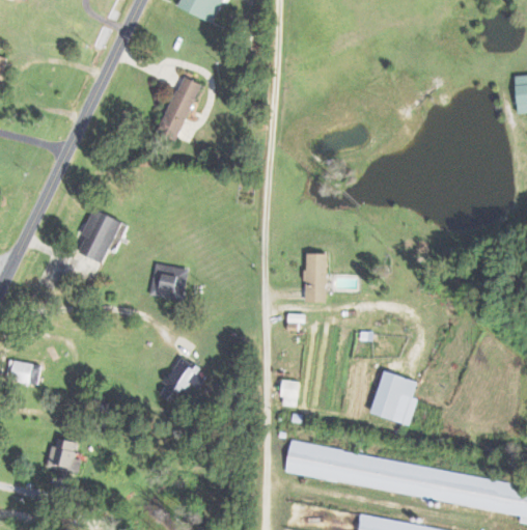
[(213,24),(222,0),(179,0),(176,8),(213,24)]
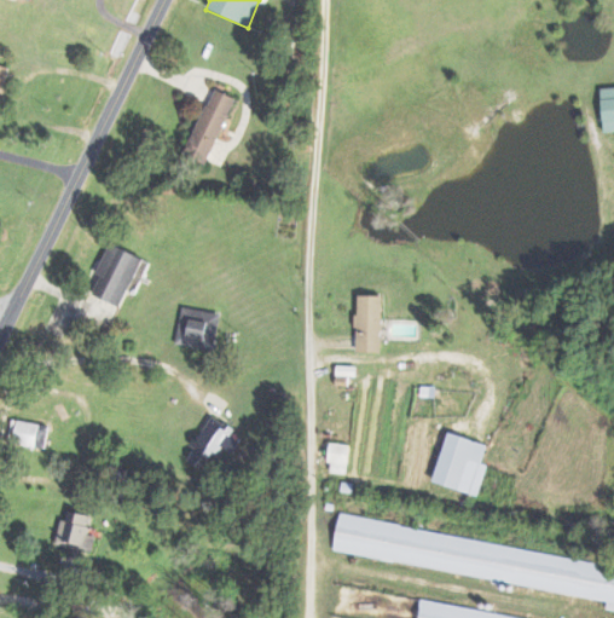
[(613,87),(597,90),(603,134),(613,132),(613,87)]
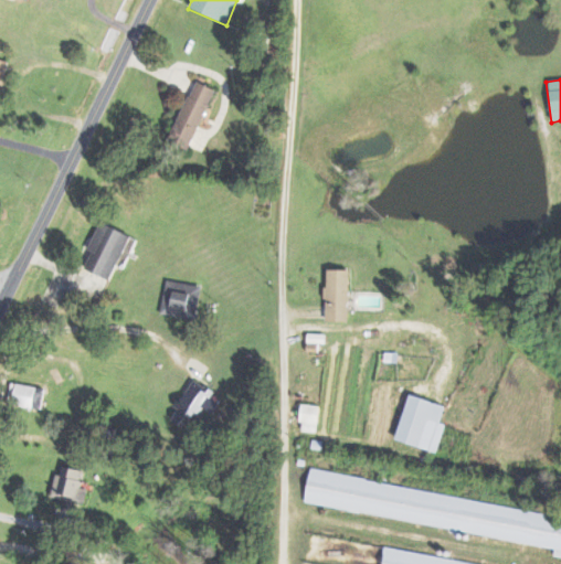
[(167,142),(188,151),(213,91),(192,82),(167,142)]
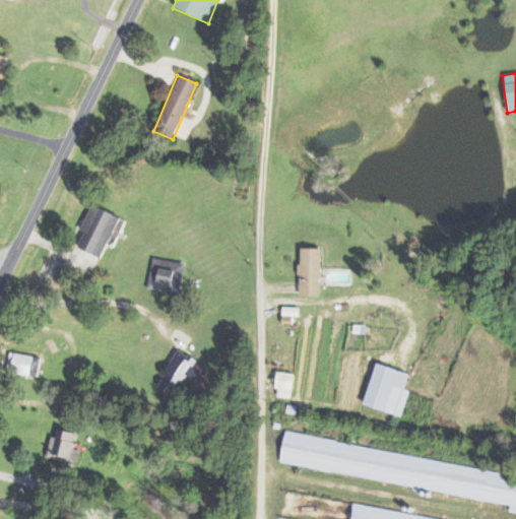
[(75,248),(101,259),(118,218),(89,206),(78,232),(82,233),(75,248)]
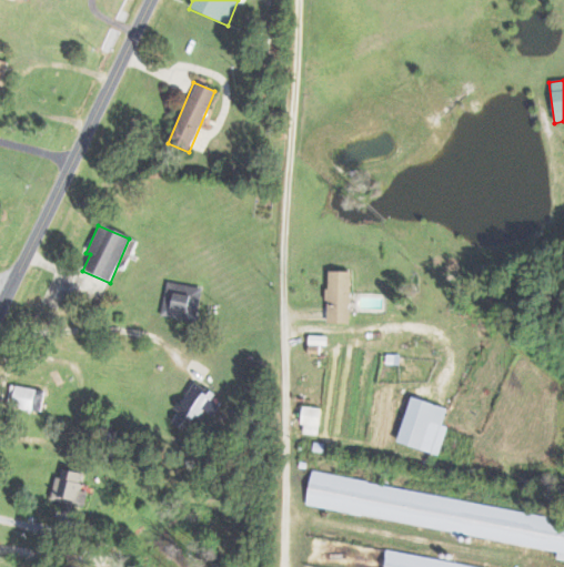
[(325,324),(349,325),(350,273),(326,272),(325,324)]
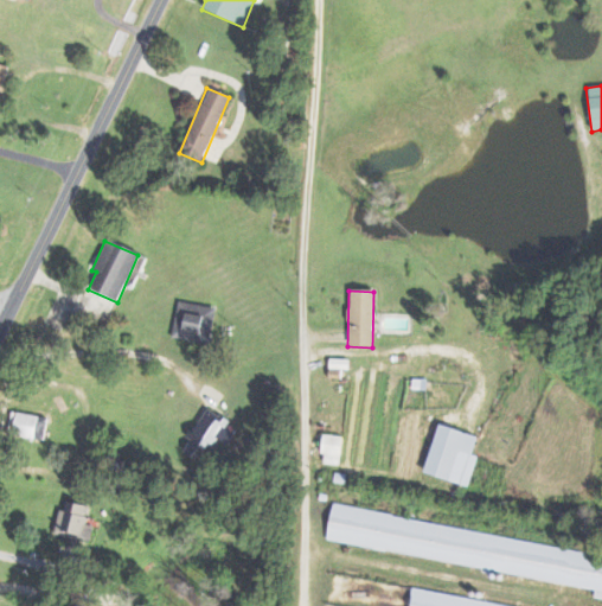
[(211,307),(175,301),(170,339),(205,345),(211,307)]
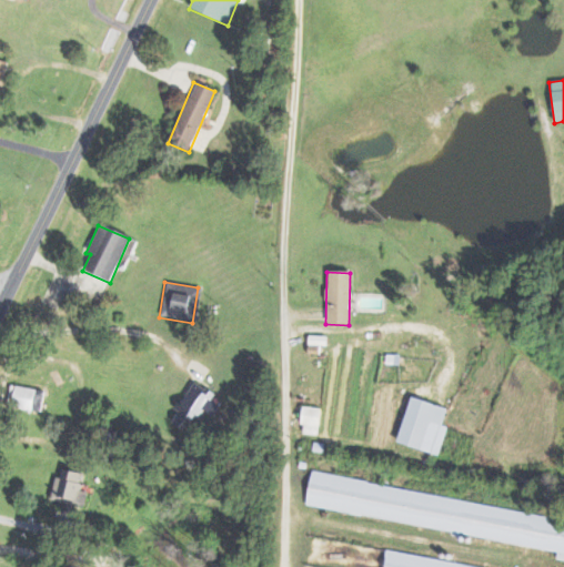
[(325,336),(306,336),(306,355),(319,355),(319,346),(325,347),(325,336)]
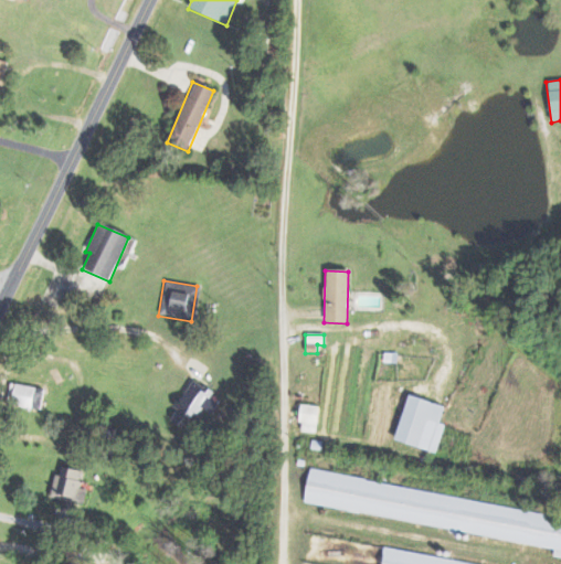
[(214,394),(191,380),(172,410),(175,411),(169,419),(190,433),(214,394)]
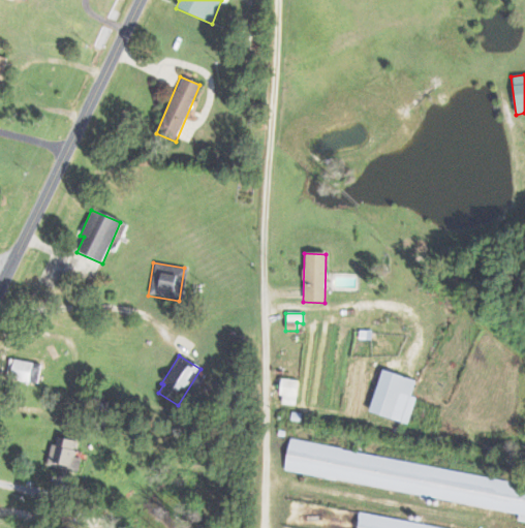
[(38,384),(39,364),(7,361),(5,381),(38,384)]
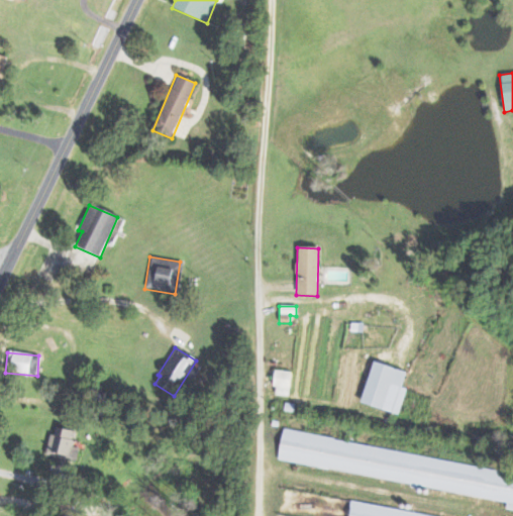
[(361,404),(398,415),(405,389),(401,388),(405,373),(373,363),(361,404)]
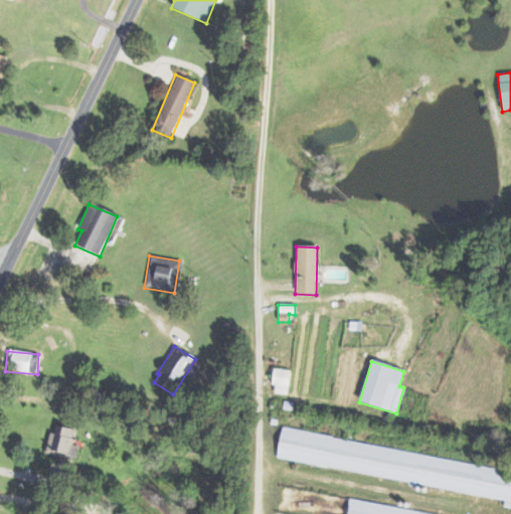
[(290,371),(274,369),(271,393),(287,395),(290,371)]
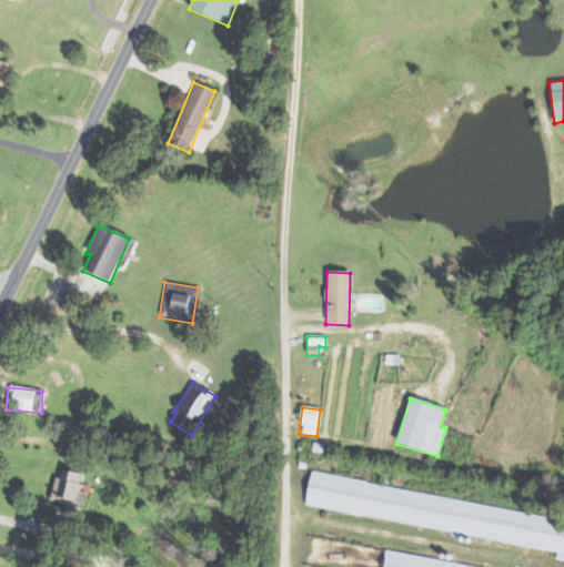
[(49,503),(78,505),(81,471),(59,468),(58,486),(51,486),(49,503)]
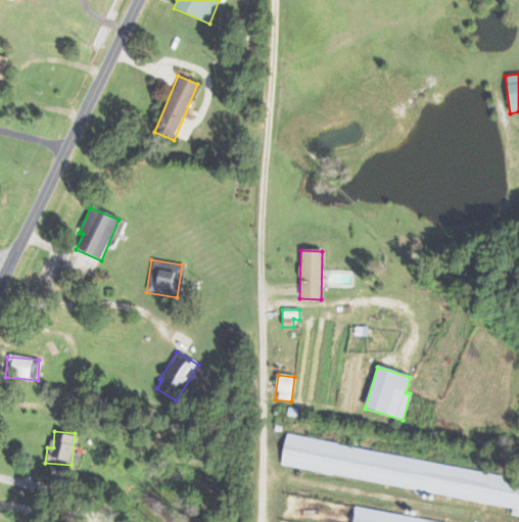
[(518,476),(284,436),(279,466),(435,492),(435,494),(512,507),(510,515),(518,516),(518,476)]
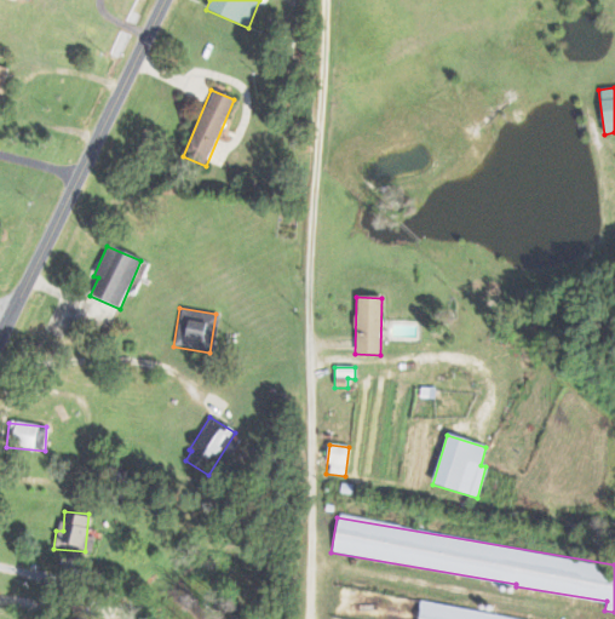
[(527,618),(334,586),(328,618),(527,618)]
